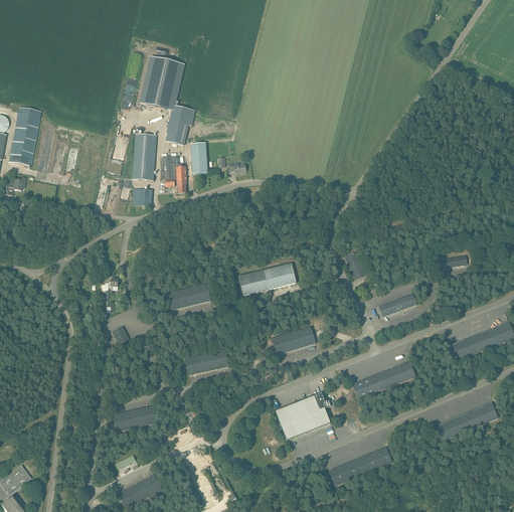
[(172,109),(183,62),(151,54),(140,101),(172,109)]
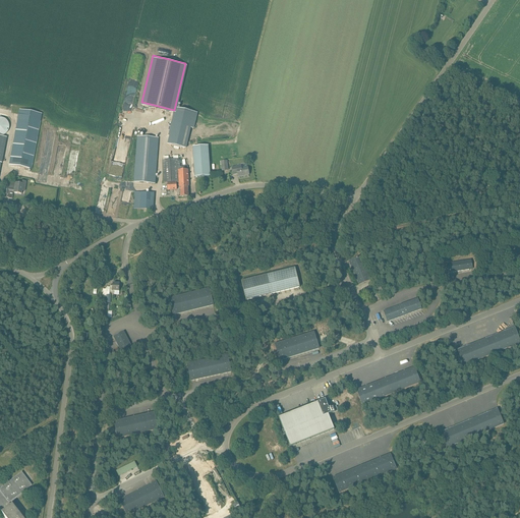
[(167,141),(184,146),(189,125),(192,125),(196,110),(176,105),(167,141)]
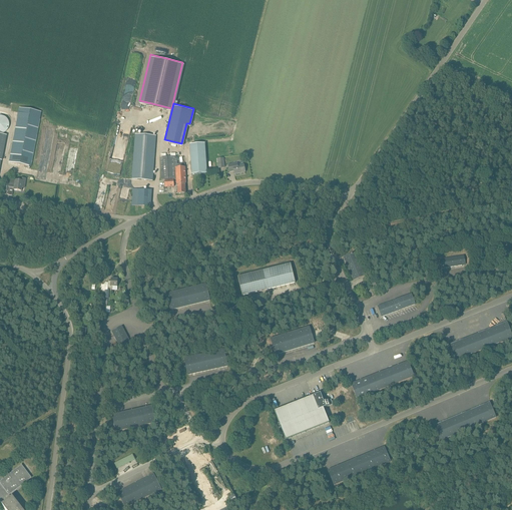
[(18,105),(8,159),(29,163),(39,109),(18,105)]
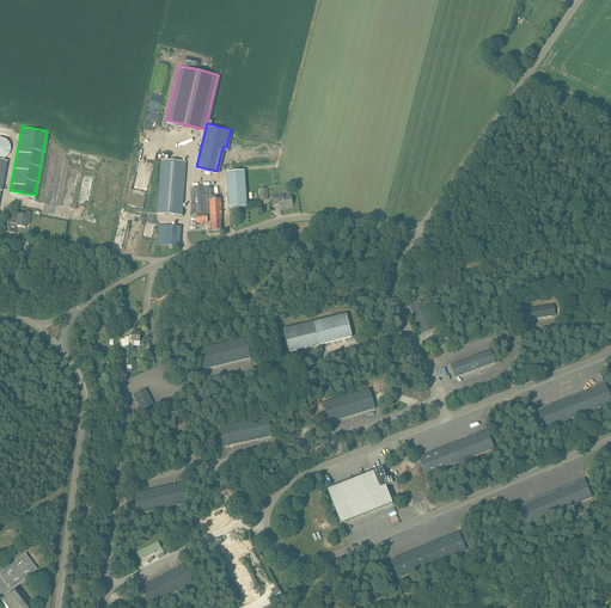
[(0,157),(2,157),(4,155),(6,154),(7,153),(8,151),(10,148),(10,147),(10,145),(10,142),(8,141),(7,139),(6,137),(4,136),(2,135),(0,135),(0,157)]
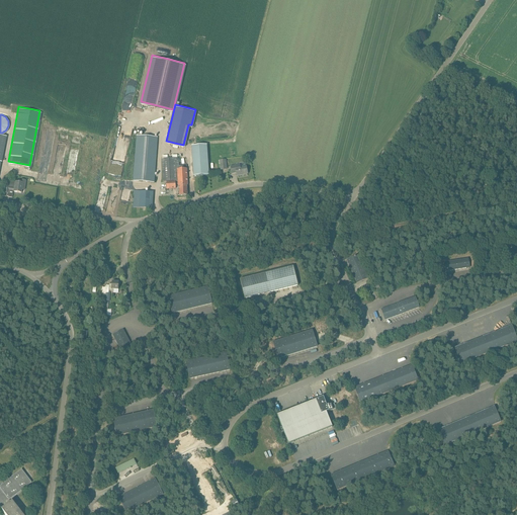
[(153,179),(157,135),(136,133),(133,178),(153,179)]
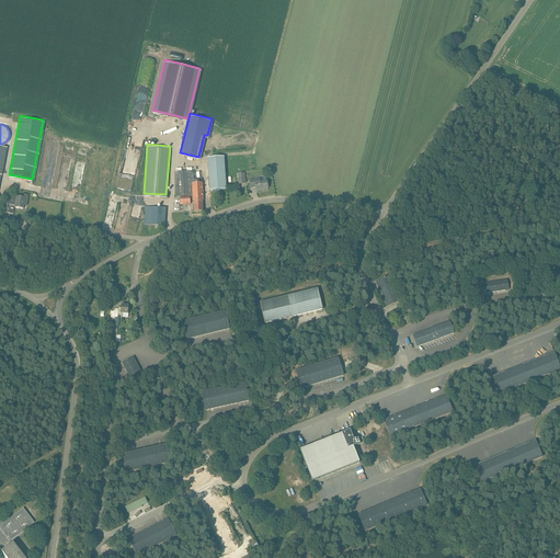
[(226,186),(224,154),(206,155),(209,188),(226,186)]
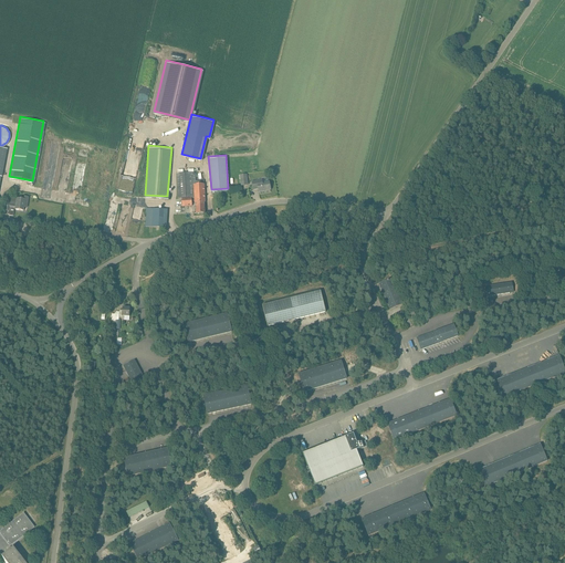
[(205,199),(203,177),(195,178),(195,169),(176,170),(178,196),(179,196),(179,204),(191,202),(191,197),(194,197),(194,199),(195,199),(196,210),(203,210),(203,199),(205,199)]
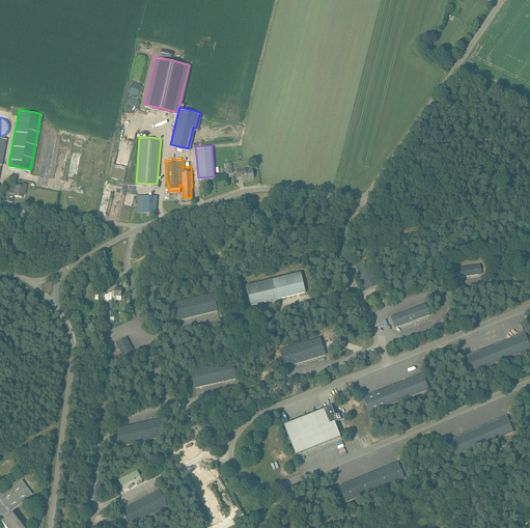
[(253,175),(251,167),(245,168),(245,166),(235,167),(236,175),(241,174),(242,177),(253,175)]
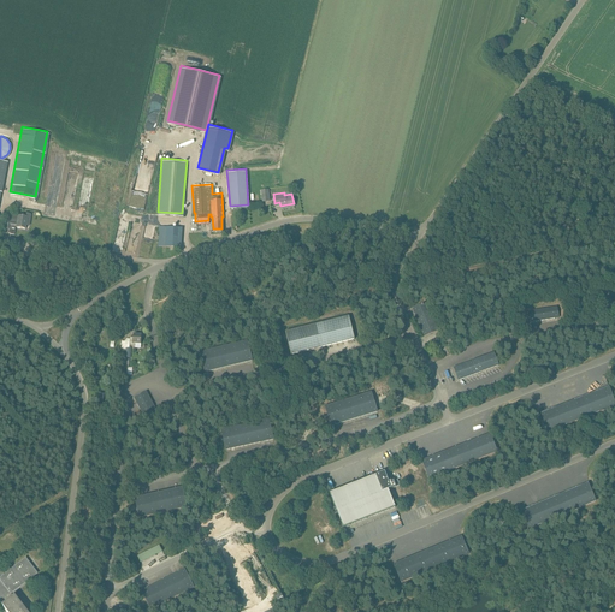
[(28,223),(28,220),(30,211),(22,209),(22,214),(11,213),(10,217),(5,217),(4,226),(9,226),(10,224),(16,224),(16,225),(24,226),(24,223),(28,223)]
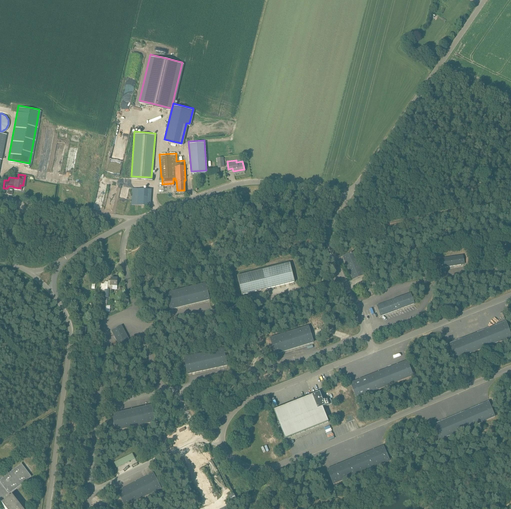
[(462,252),(438,256),(440,265),(464,262),(462,252)]
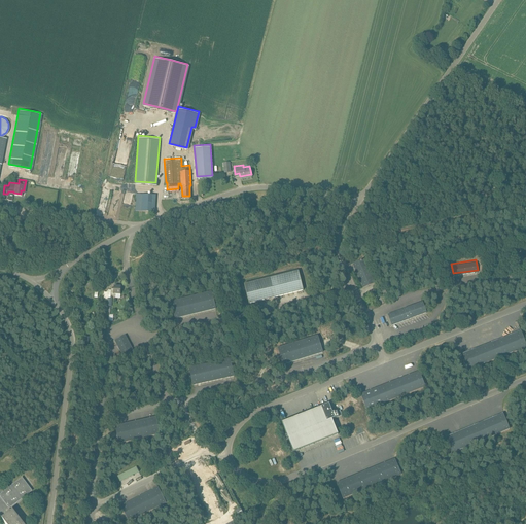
[(297,268),(243,281),(248,301),(303,287),(297,268)]
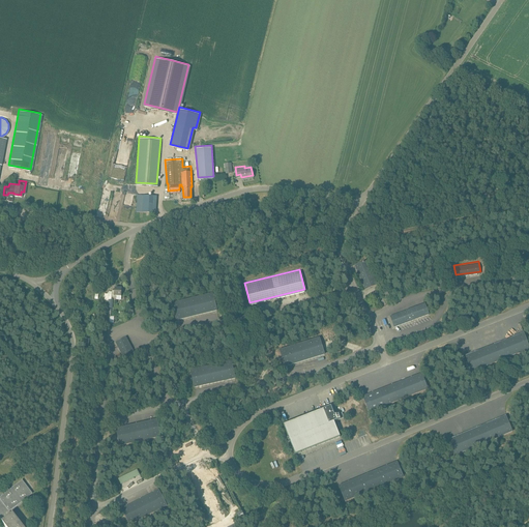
[(111,289),(111,295),(112,295),(115,295),(115,293),(120,294),(121,286),(114,285),(114,288),(111,288),(111,289)]
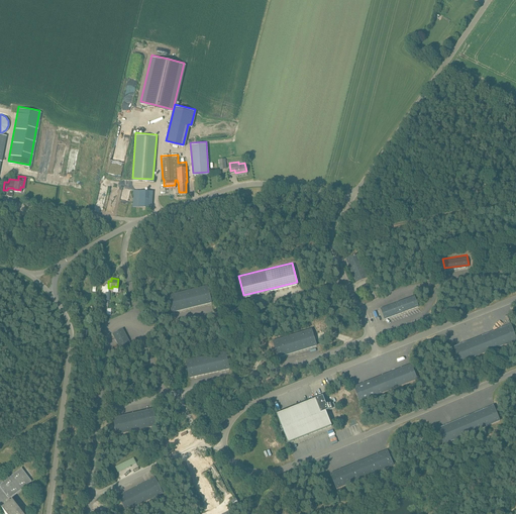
[(167,293),(171,310),(211,300),(207,283),(167,293)]
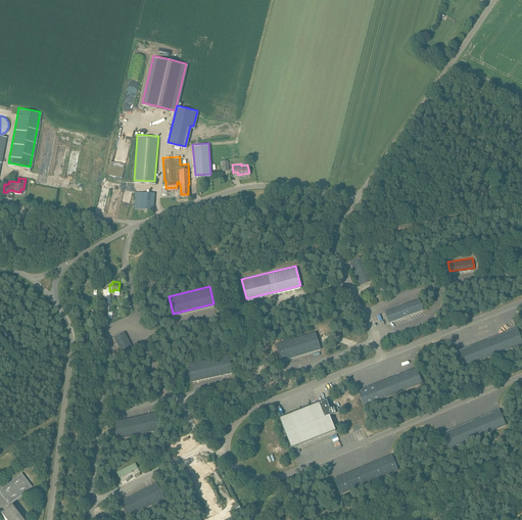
[(388,321),(423,308),(419,296),(384,310),(388,321)]
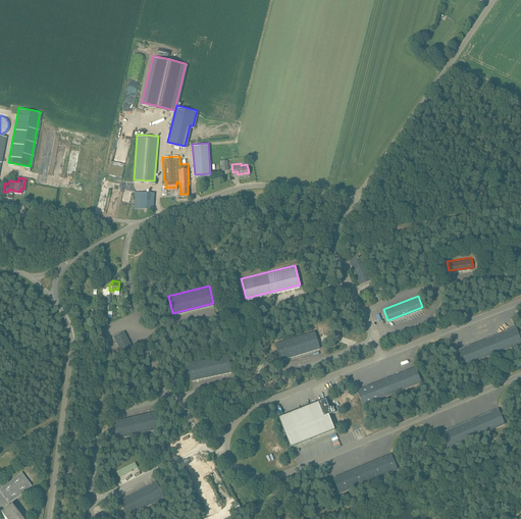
[(520,340),(515,325),(457,348),(464,364),(520,341),(520,340)]
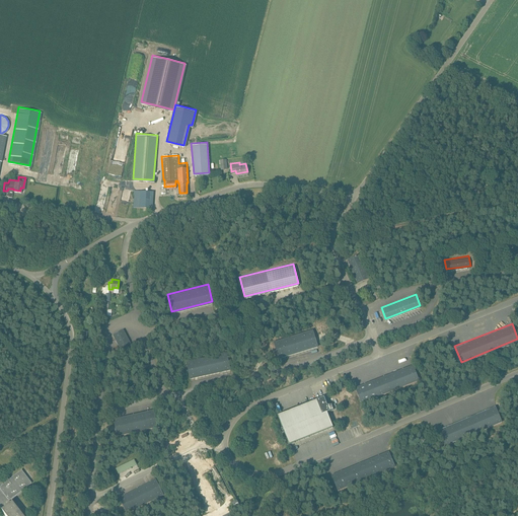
[(113,333),(121,349),(131,343),(123,327),(113,333)]
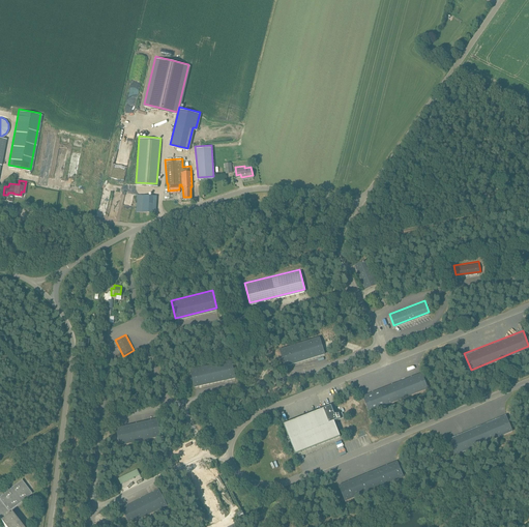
[(278,347),(284,364),(324,352),(319,334),(278,347)]
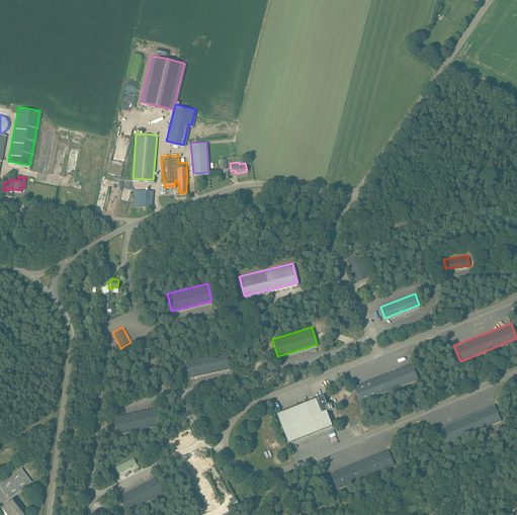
[(185,358),(189,376),(230,367),(226,350),(185,358)]
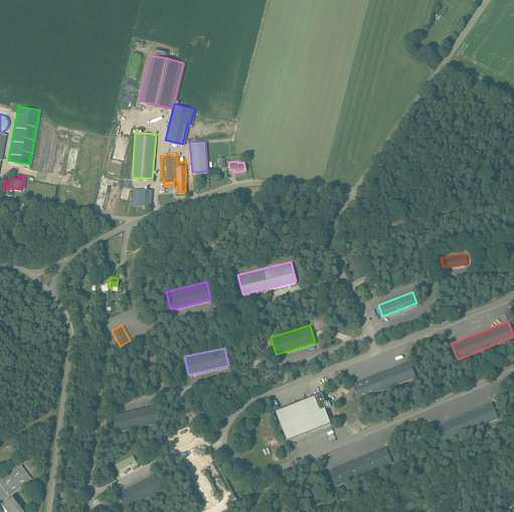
[(409,360),(351,382),(357,398),(415,375),(409,360)]
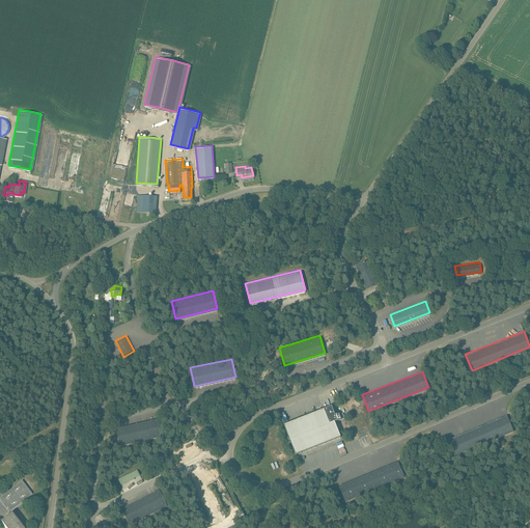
[(331,404),(283,423),(295,452),(340,435),(334,419),(336,418),(340,417),(338,412),(334,413),(331,404)]
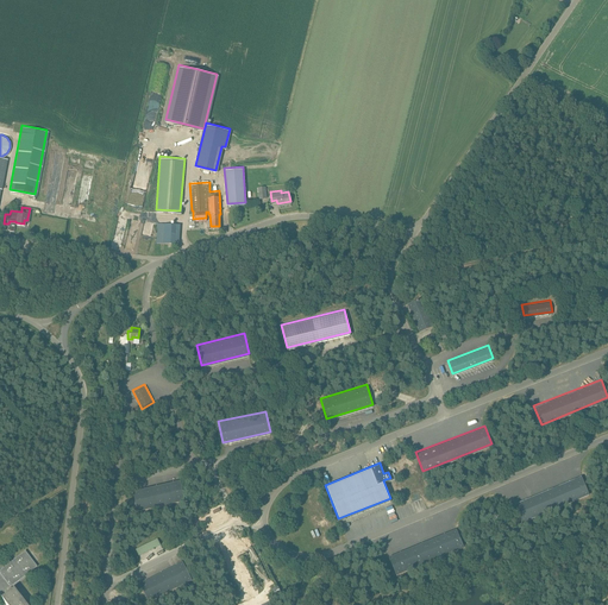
[(581,474),(514,502),(521,521),(589,492),(581,474)]
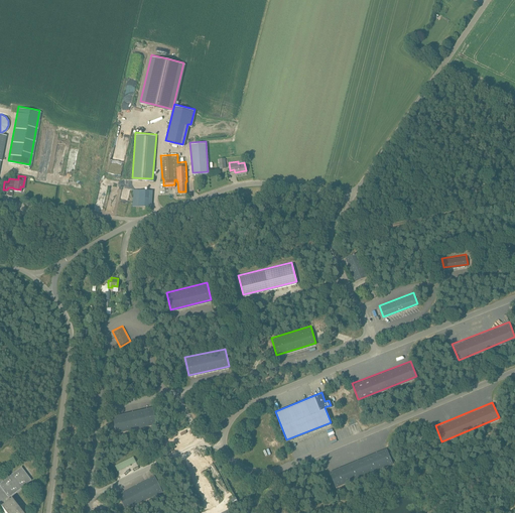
[(112,414),(116,431),(156,422),(152,405),(112,414)]
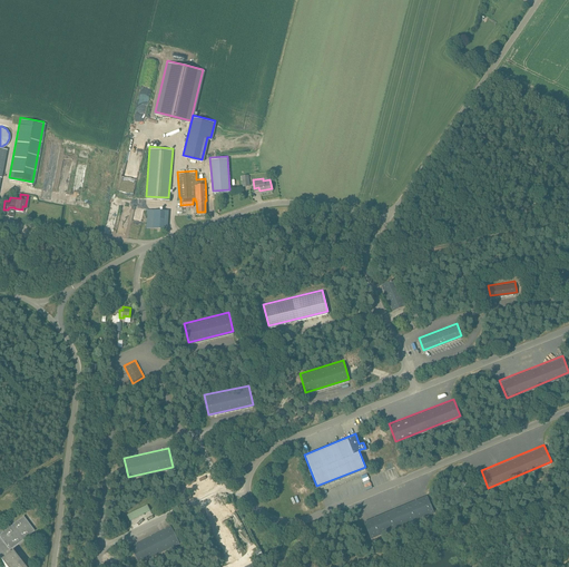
[(12,505),(18,500),(9,490),(0,496),(0,499),(5,506),(10,501),(12,505)]
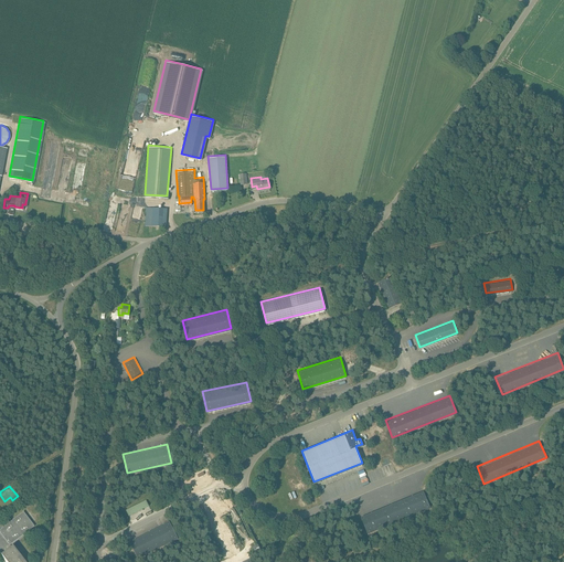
[(423,489),(360,515),(366,532),(429,506),(423,489)]
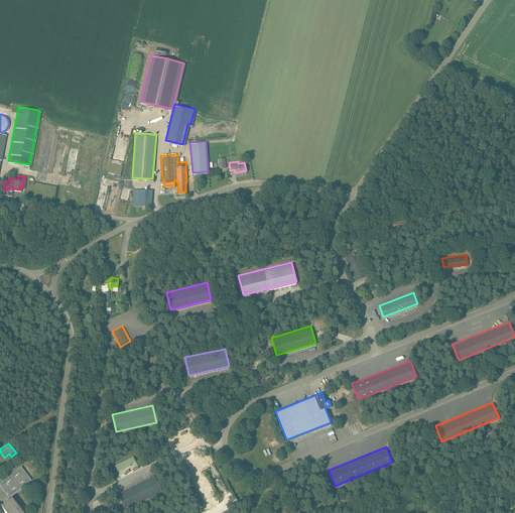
[(133,455),(114,464),(117,468),(135,459),(133,455)]
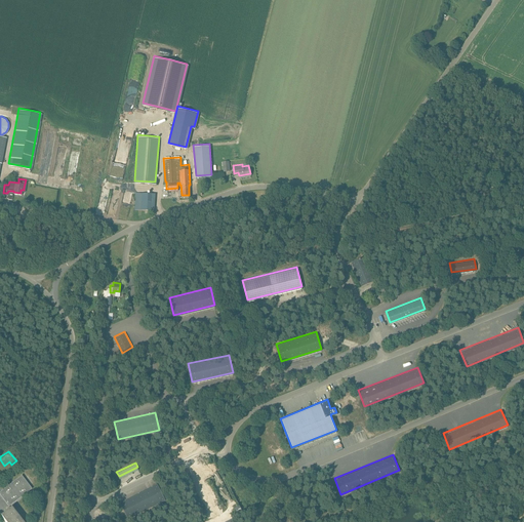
[(0,512),(7,521),(23,521),(9,504),(31,486),(21,473),(0,488),(0,512)]
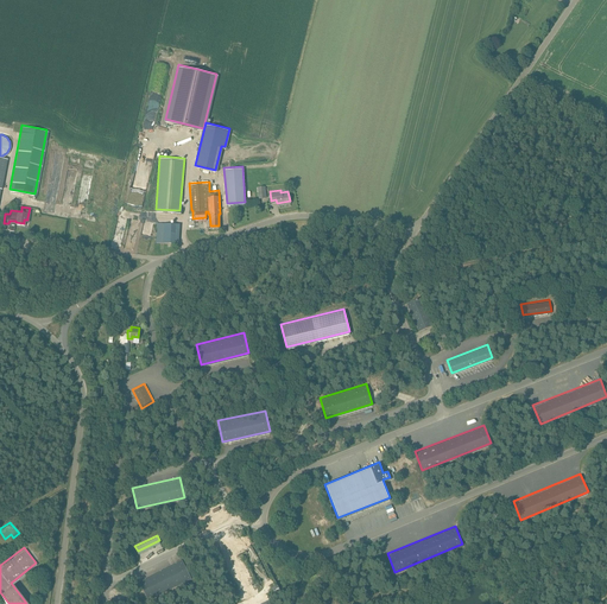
[(182,558),(138,580),(147,598),(191,577),(182,558)]
